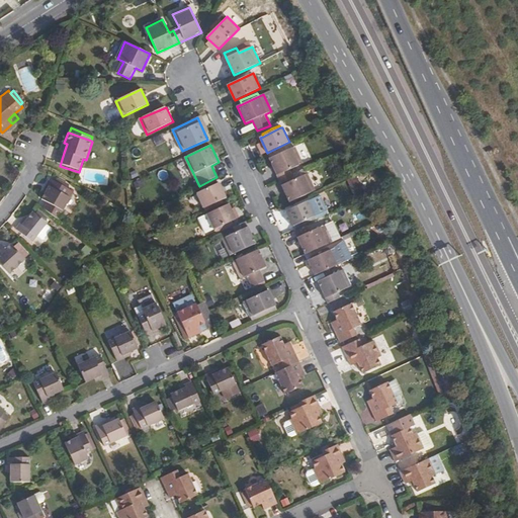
[(270,159),(280,180),(291,175),(290,170),(304,164),(295,147),(270,159)]
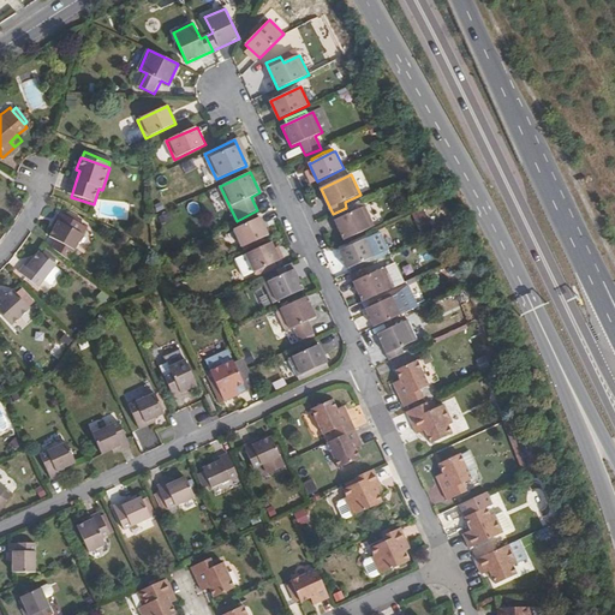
[(346,208),(333,214),(345,240),(376,226),(366,207),(350,214),(346,208)]
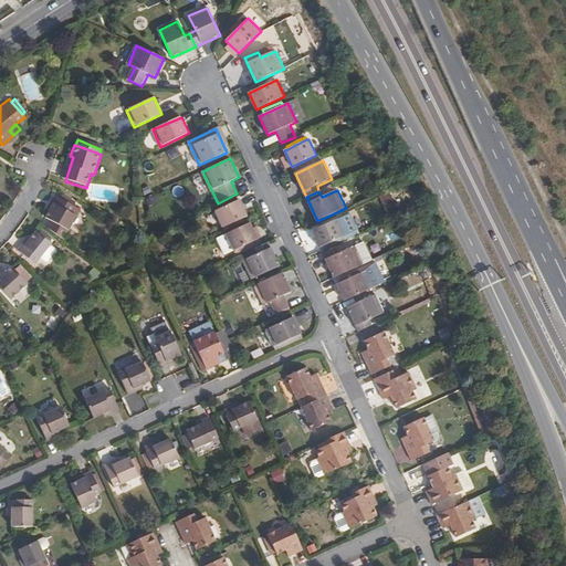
[(56,198),(67,203),(70,200),(58,195),(56,198)]
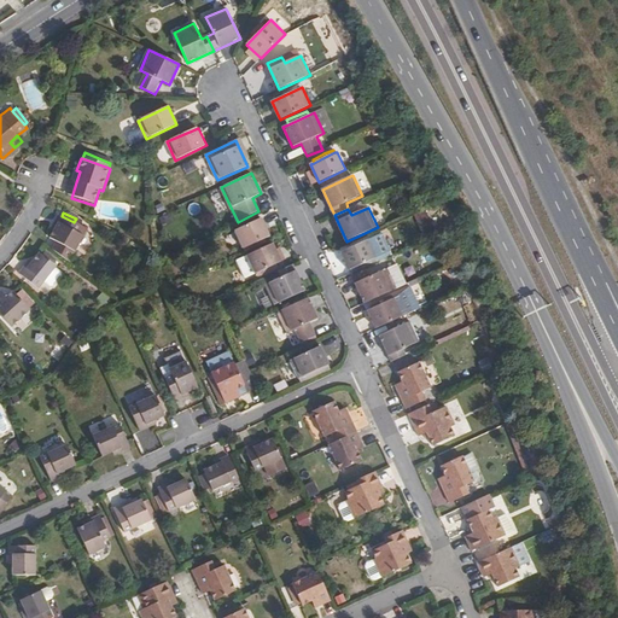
[(57,245),(53,250),(70,263),(85,238),(77,234),(82,227),(74,222),(62,216),(59,215),(56,222),(58,223),(54,232),(50,240),(57,245)]
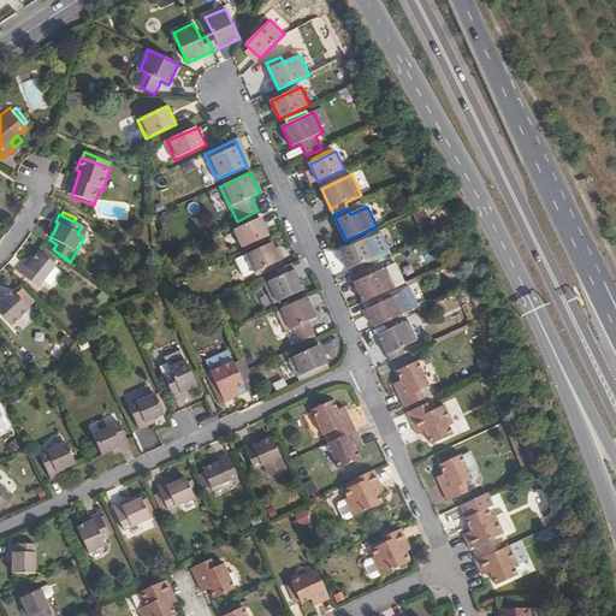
[(260,217),(235,229),(243,247),(270,236),(260,217)]
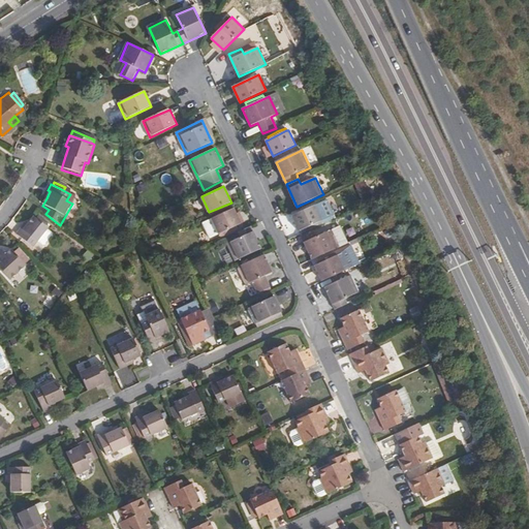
[(318,204),(292,216),(300,231),(325,219),(318,204)]
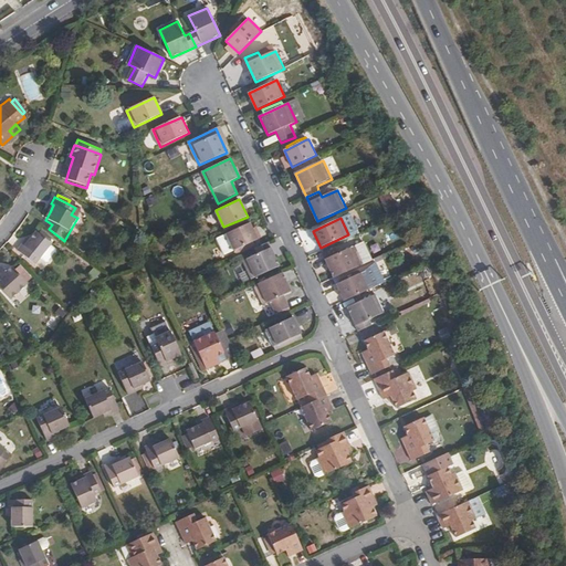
[(251,223),(227,234),(233,251),(259,240),(253,228),(251,223)]
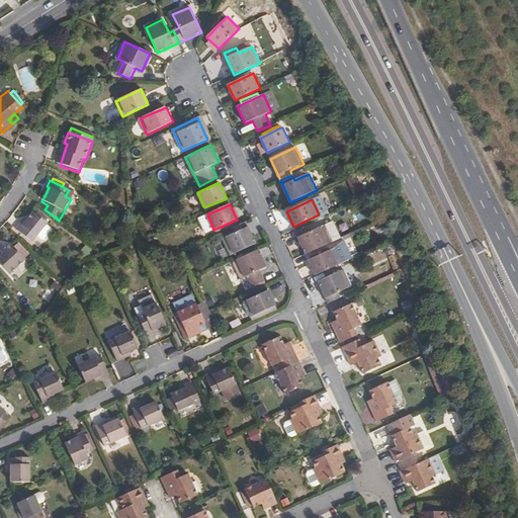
[(240,218),(236,207),(232,208),(237,220),(240,218)]
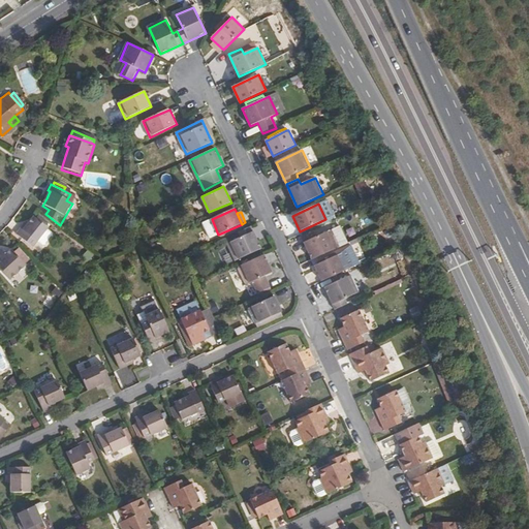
[(30,222),(25,229),(20,235),(35,246),(38,241),(43,245),(54,232),(32,216),(28,220),(30,222)]
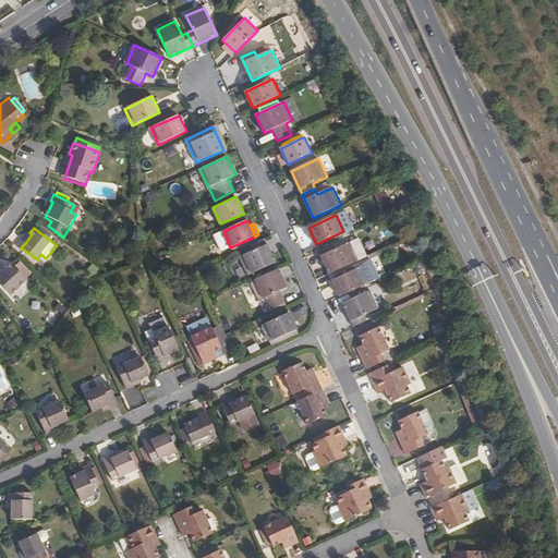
[(223,231),(214,235),(221,251),(230,247),(223,231)]
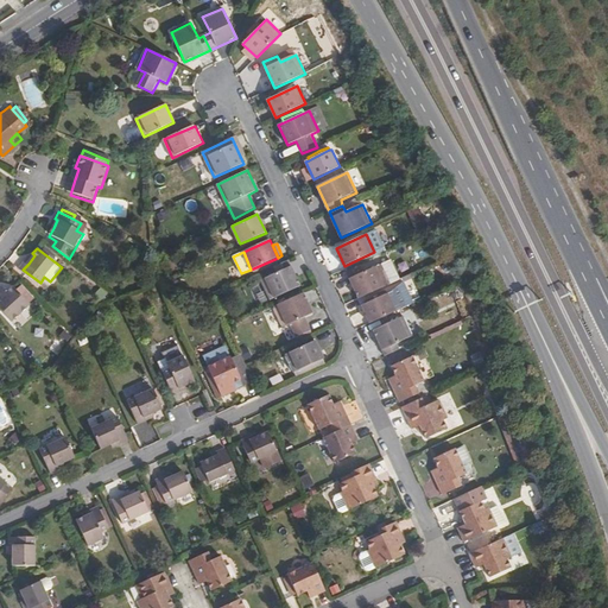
[(289,260),(274,267),(277,273),(261,280),(271,301),(301,286),(289,260)]
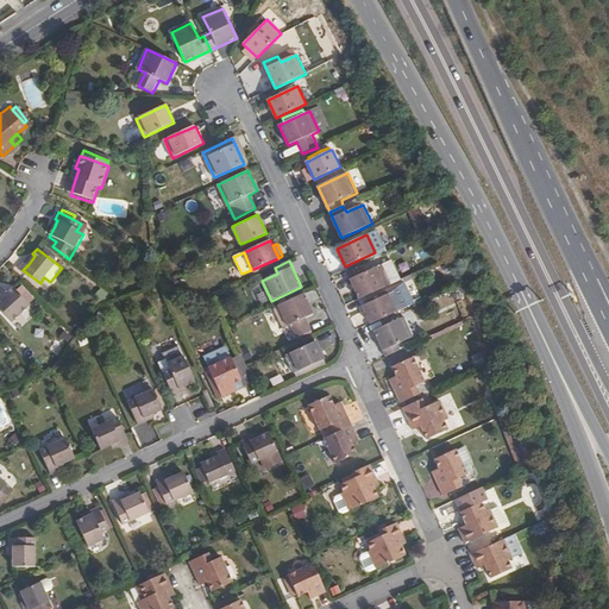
[(347,274),(359,300),(390,286),(381,267),(365,274),(363,268),(347,274)]
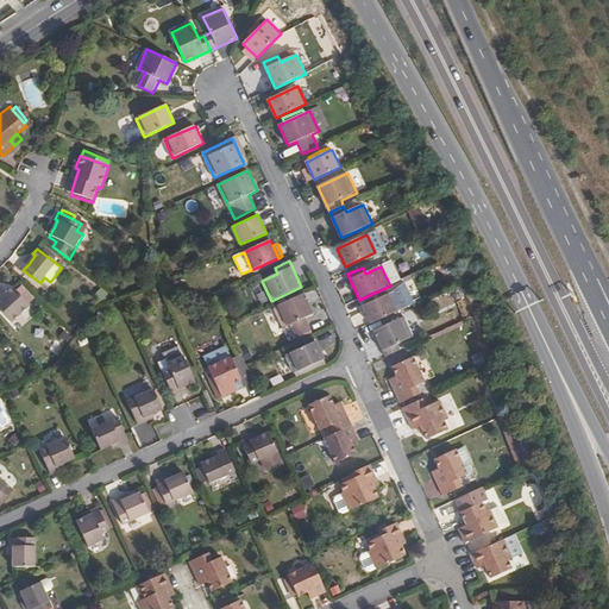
[(1,288),(0,289),(0,309),(12,322),(31,306),(14,288),(7,294),(1,288)]
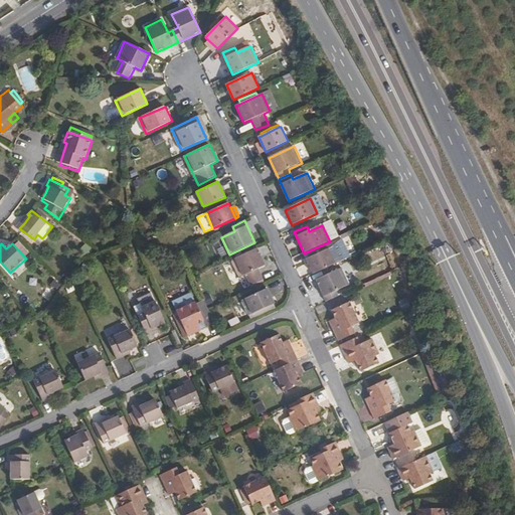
[(307,259),(314,274),(339,263),(332,247),(307,259)]
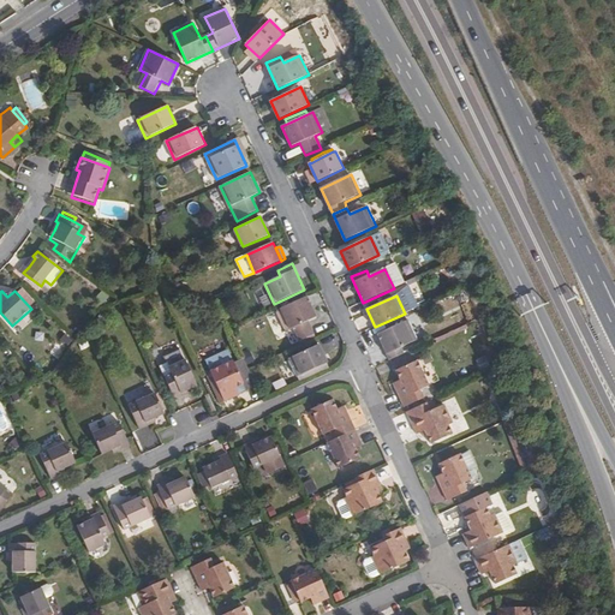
[(306,297),(278,311),(287,332),(294,328),(300,342),(315,335),(309,322),(316,317),(306,297)]
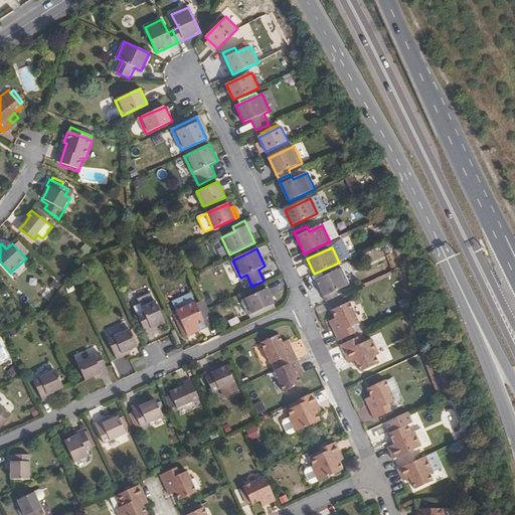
[(317,281),(326,302),(338,296),(337,292),(349,286),(342,269),(317,281)]
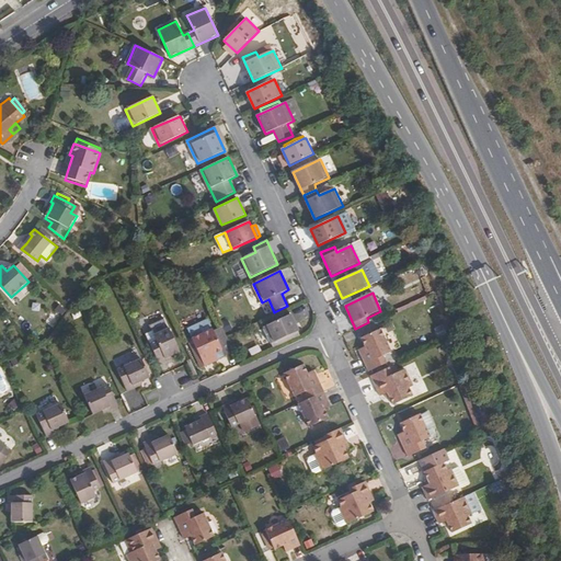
[(292,316),(264,328),(272,344),(299,332),(292,316)]
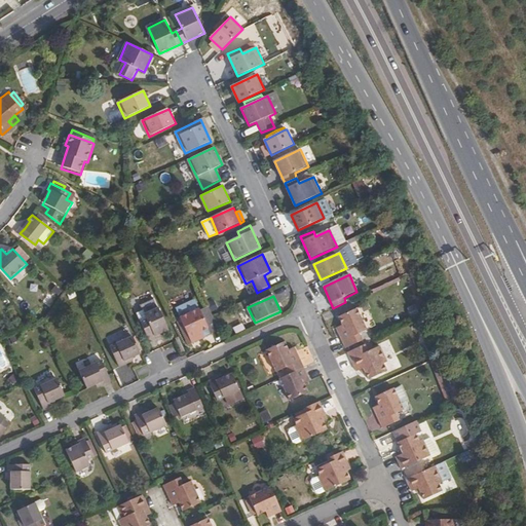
[(177,308),(181,317),(200,308),(196,300),(177,308)]
